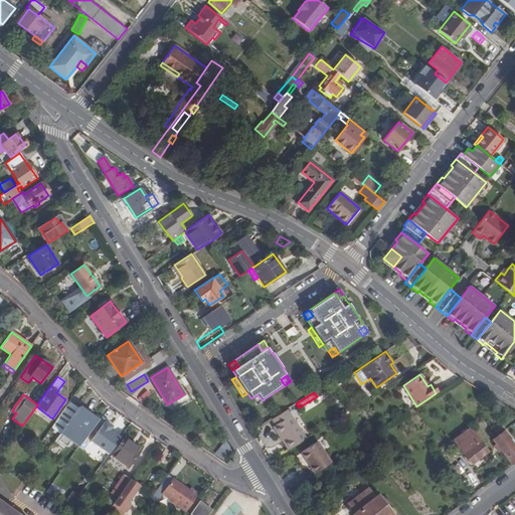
[(251,398),(255,404),(262,400),(258,394),(251,398)]
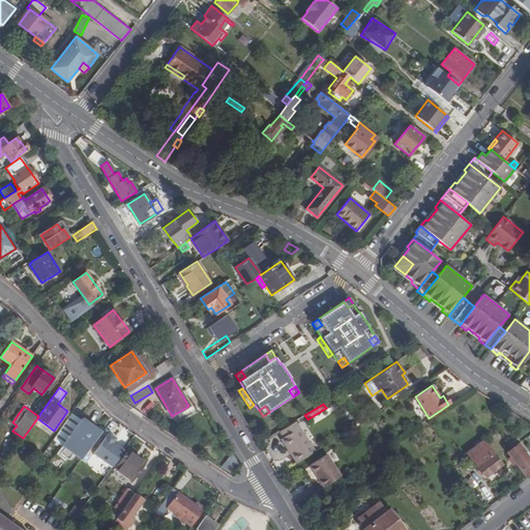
[(63,446),(81,420),(71,413),(53,440),(63,446)]
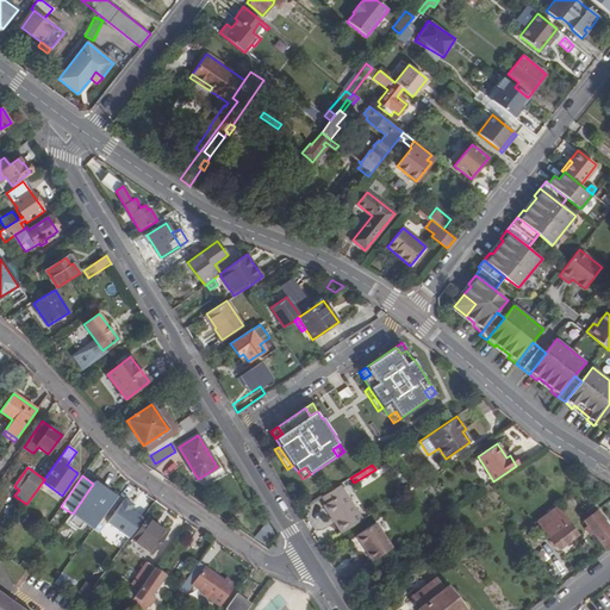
[(116,497),(94,483),(93,484),(73,514),(72,514),(75,516),(78,512),(95,526),(116,497)]
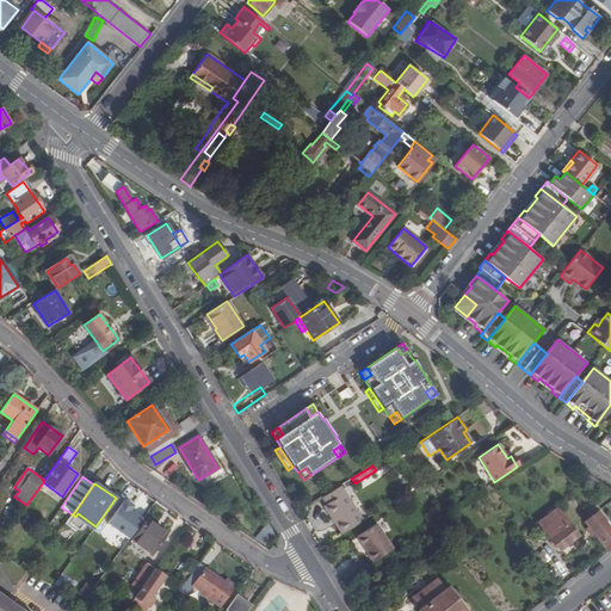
[(333,518),(343,534),(363,520),(340,486),(323,497),(327,504),(335,516),(333,518)]
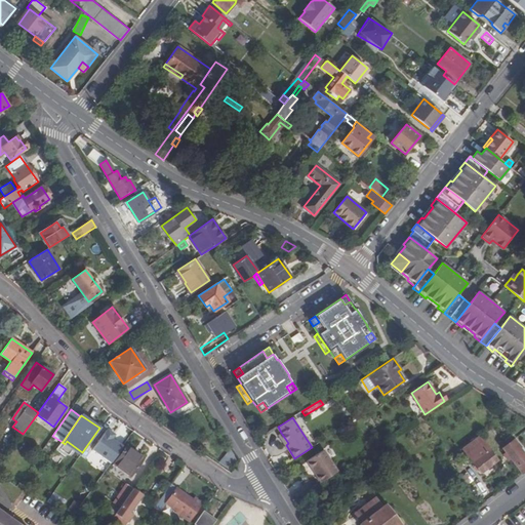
[(286,445),(288,443),(281,433),(279,435),(286,445)]
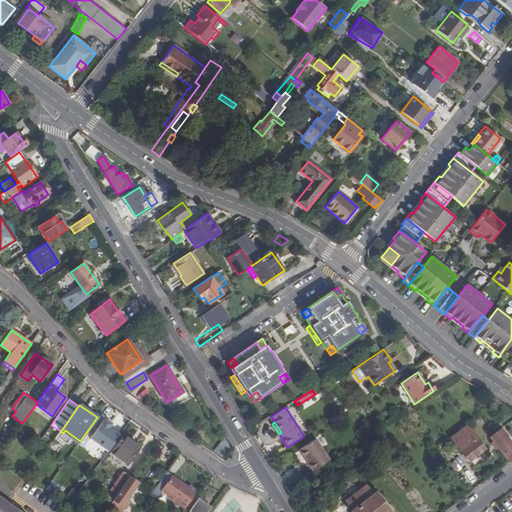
[(455,442),(469,460),(484,448),(471,431),(471,430),(467,425),(451,437),(455,442)]
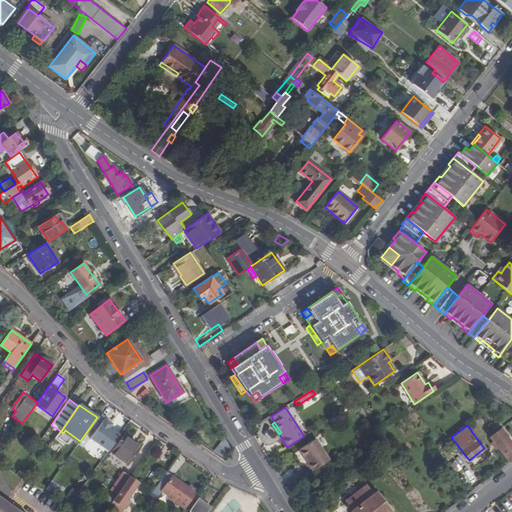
[(500,430),(490,437),(509,462),(511,459),(511,440),(509,436),(506,438),(500,430)]
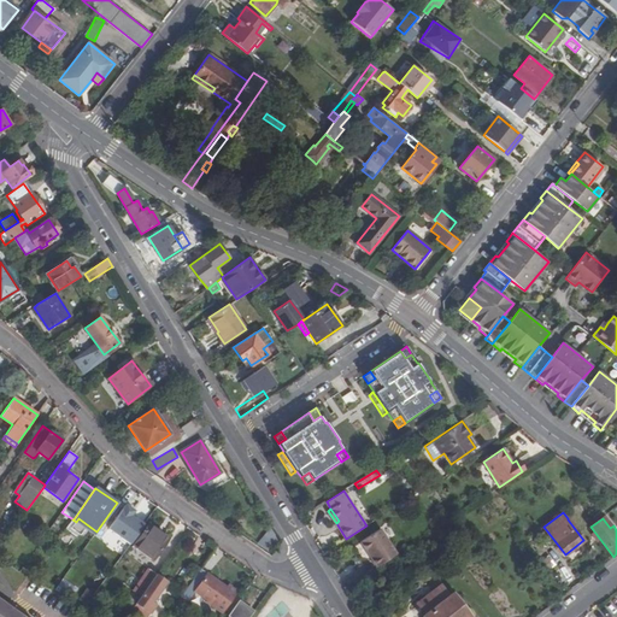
[(150,522),(148,524),(168,539),(170,536),(150,522)]
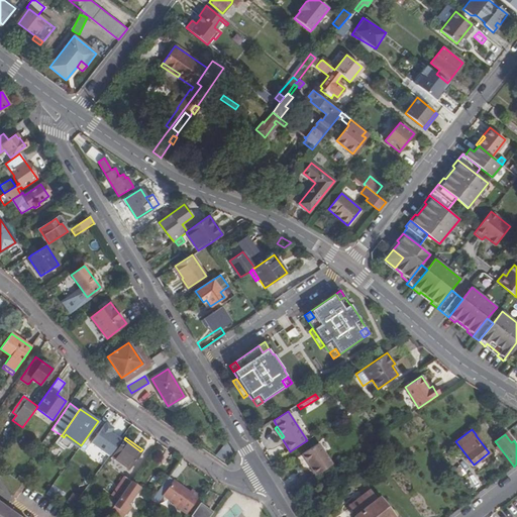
[(377,442),(386,452),(392,447),(384,437),(377,442)]
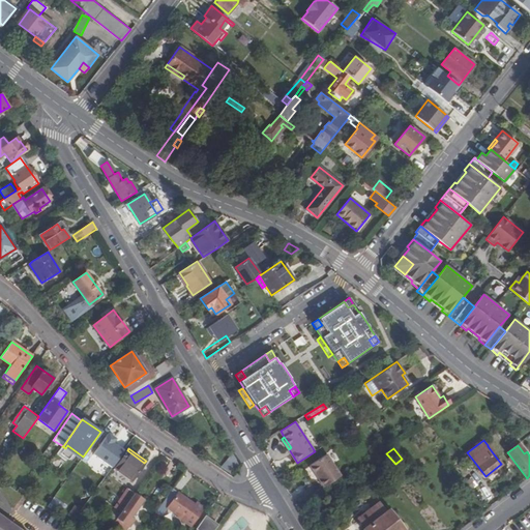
[(144,463),(127,450),(115,468),(133,480),(144,463)]
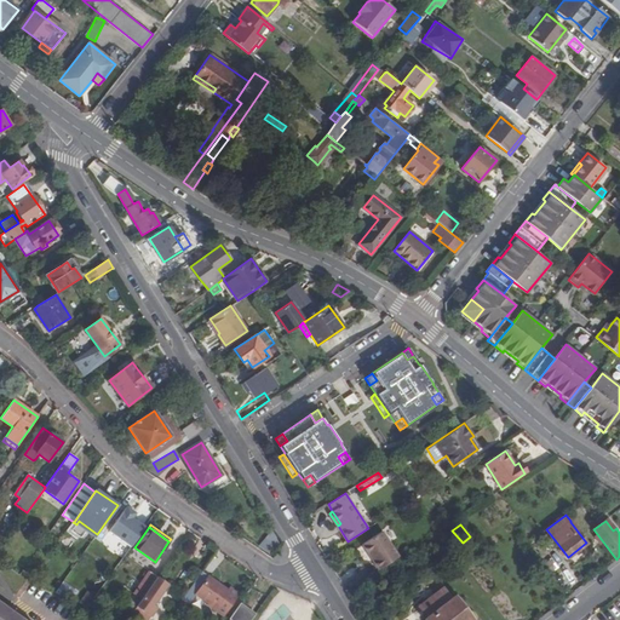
[(448,534),(459,546),(463,543),(452,530),(448,534)]
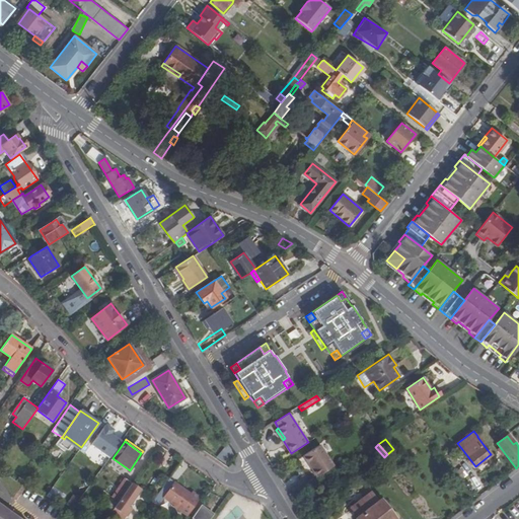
[(90,445),(78,463),(83,467),(87,469),(96,476),(109,458),(90,445)]
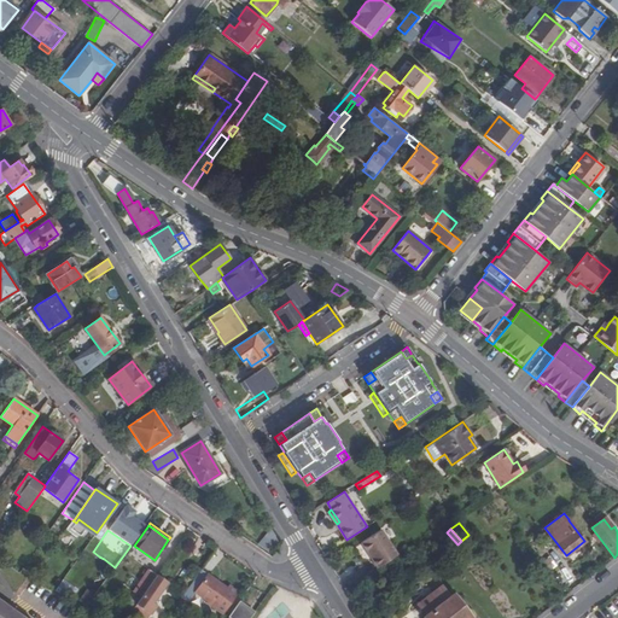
[(268,530),(258,544),(272,554),(281,540),(268,530)]
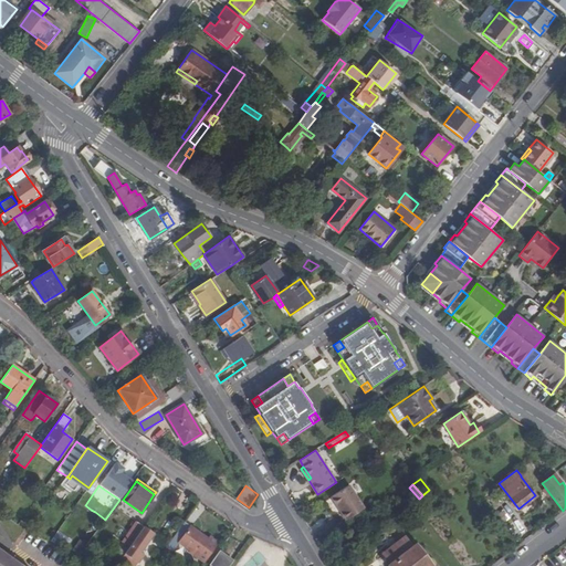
[(331,498),(346,521),(364,507),(348,485),(331,498)]
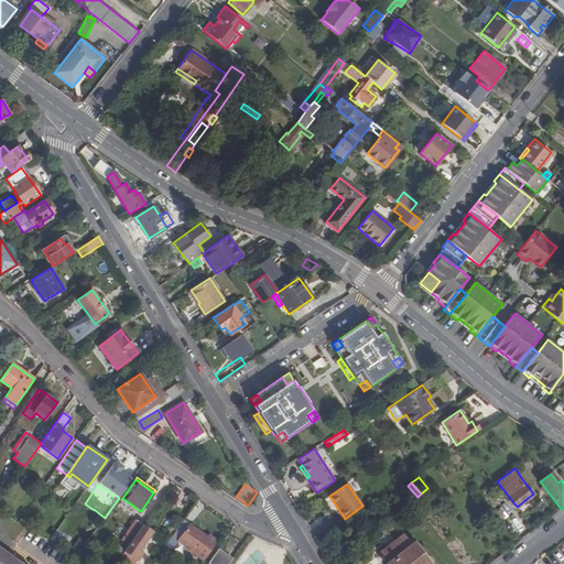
[(141,511),(122,498),(120,500),(139,513),(141,511)]
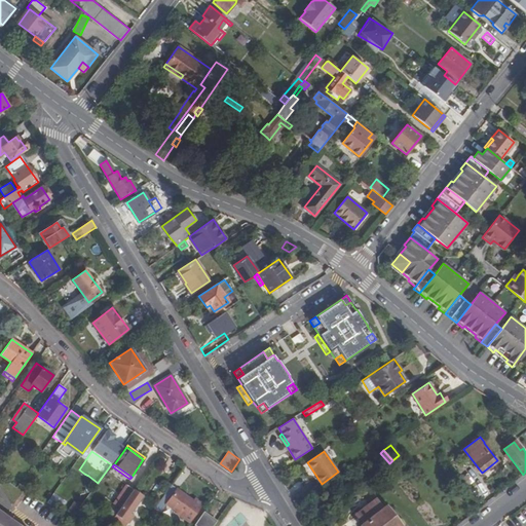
[(180,488),(190,472),(183,467),(173,484),(180,488)]
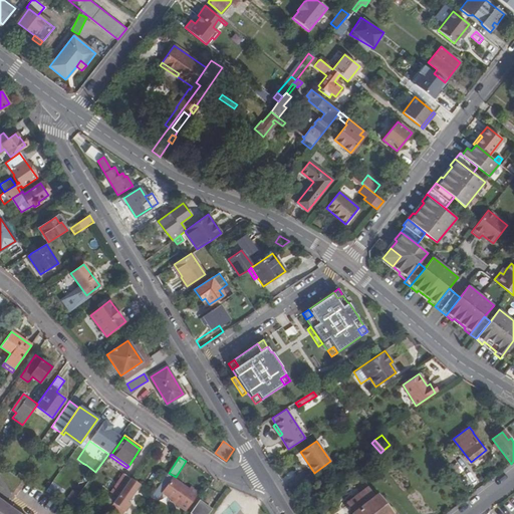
[(451,467),(456,474),(464,470),(458,462),(451,467)]
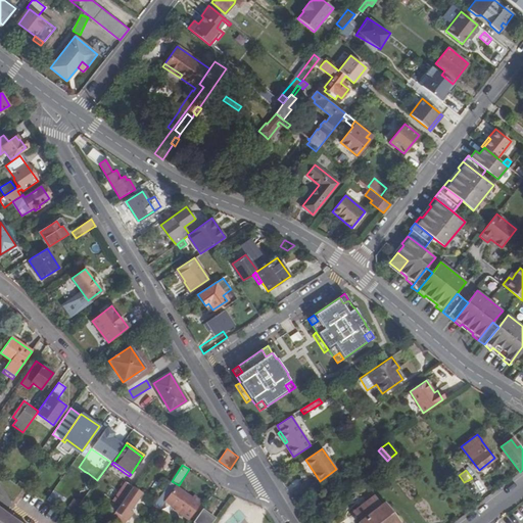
[(126,481),(112,501),(113,502),(120,505),(132,486),(126,481)]
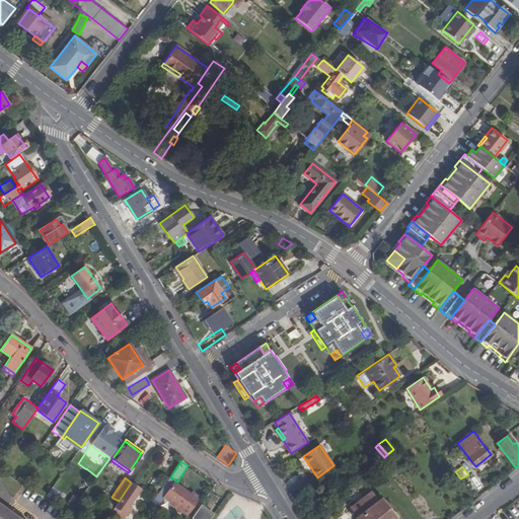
[(191,494),(169,478),(153,502),(158,506),(164,498),(181,510),(188,514),(200,496),(193,492),(191,494)]
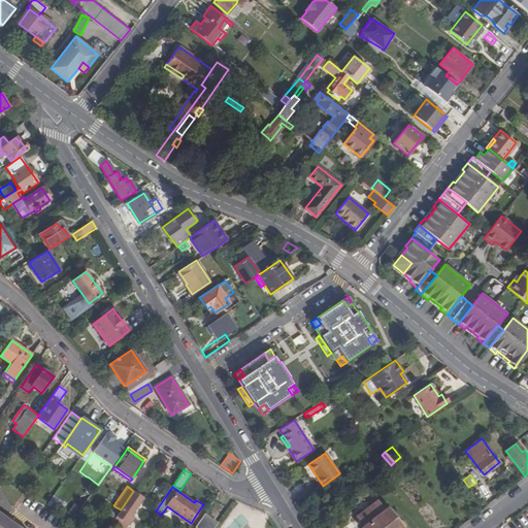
[(131,515),(143,497),(134,491),(133,491),(121,509),(116,517),(113,519),(118,522),(121,518),(128,523),(129,524),(133,517),(131,515)]
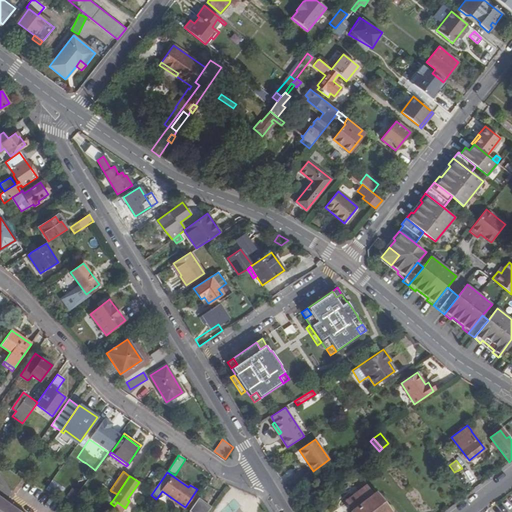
[(58,496),(64,488),(53,480),(47,488),(58,496)]
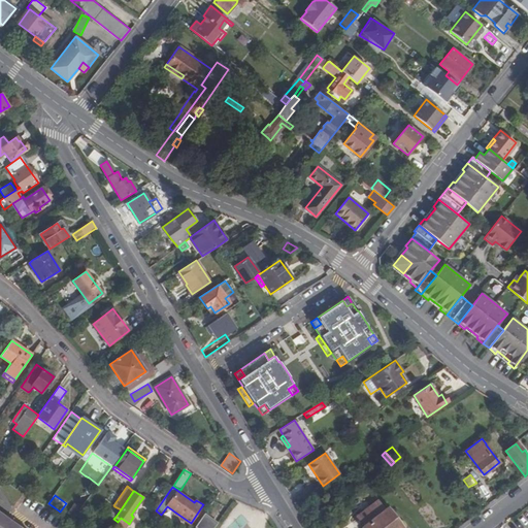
[(77,500),(72,507),(75,509),(78,512),(84,504),(77,500)]
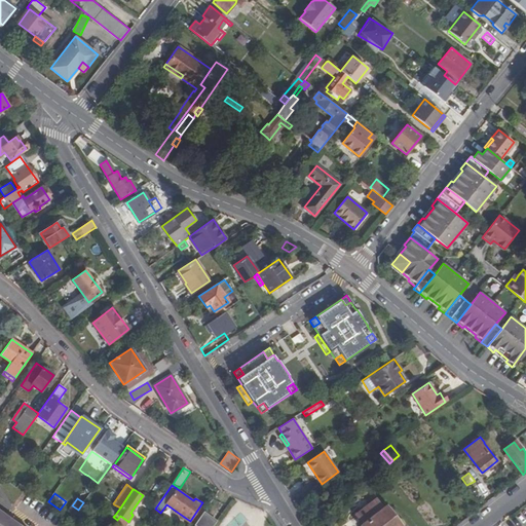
[(383,509),(376,499),(355,515),(363,524),(361,525),(401,525),(395,517),(392,515),(386,506),(383,509)]
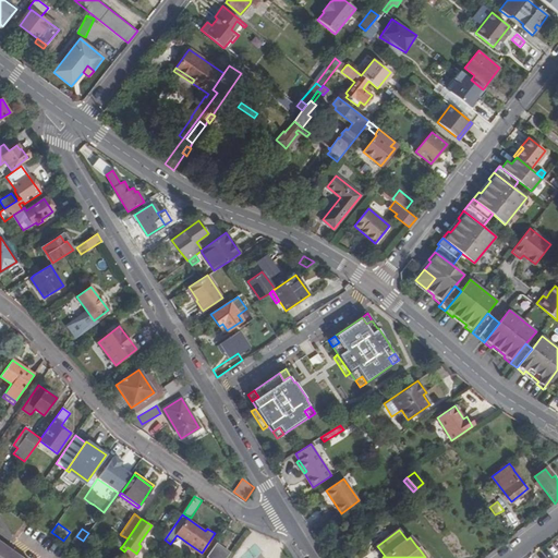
[(121,535),(117,542),(122,546),(128,538),(121,535)]
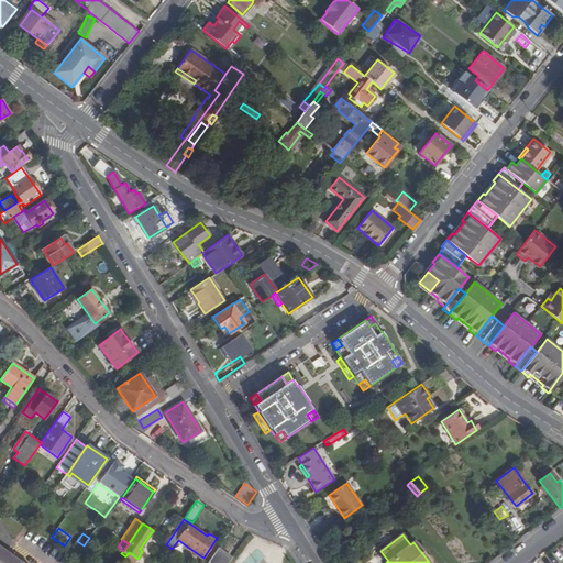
[(0,562),(22,562),(0,547),(0,562)]
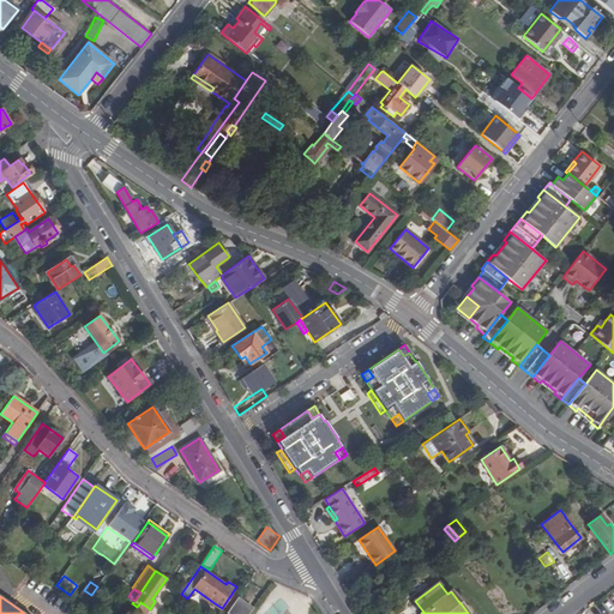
[(238,597),(227,613),(228,613),(248,613),(252,608),(238,597)]
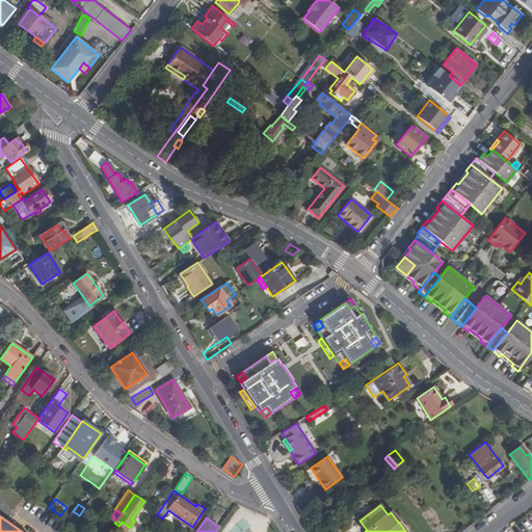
[(126,531),(129,527),(122,522),(118,526),(126,531)]
